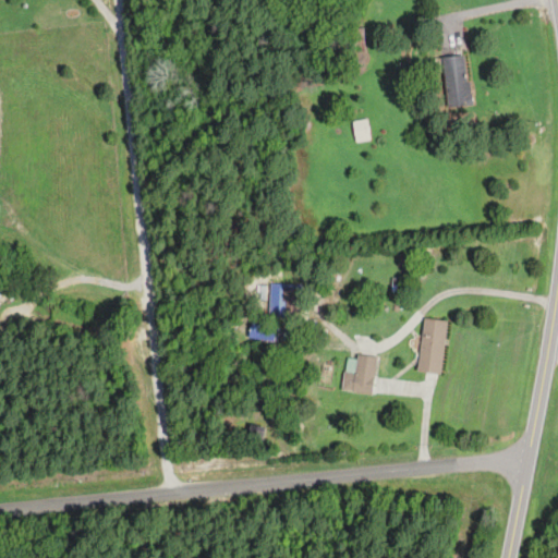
[(364,53),(364,29),(342,29),(342,53),(364,53)]
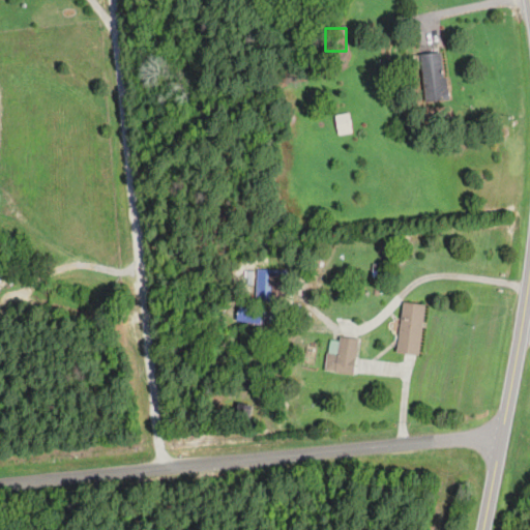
[(448,100),(443,53),(420,55),(425,102),(448,100)]
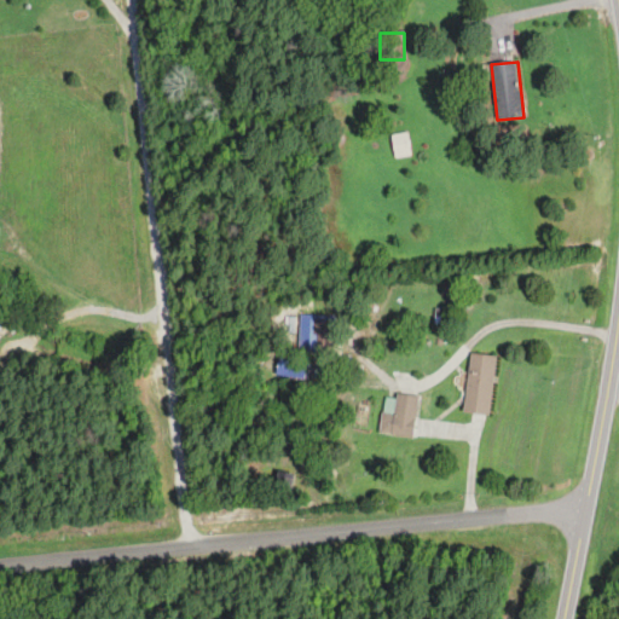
[(410,156),(408,133),(392,134),(394,157),(410,156)]
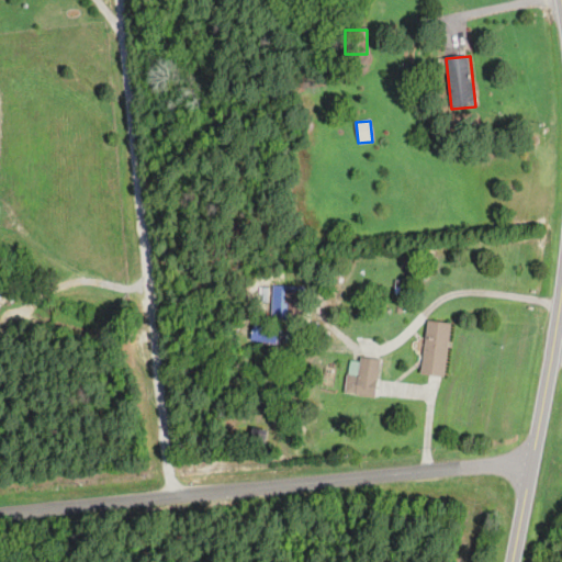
[(301,315),(301,285),(272,285),(272,315),(301,315)]
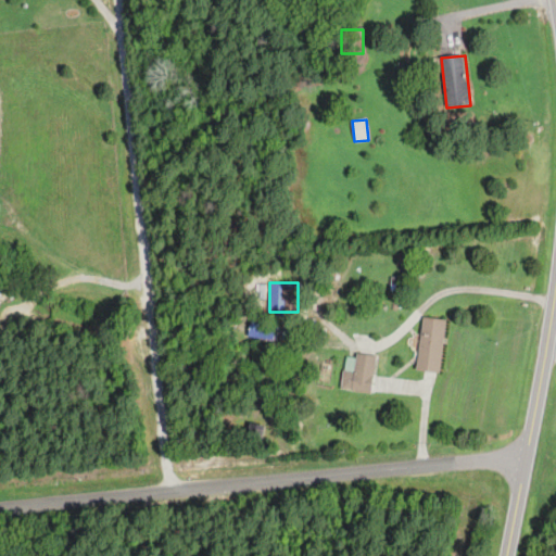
[(445,320),(421,317),(416,370),(440,373),(445,320)]
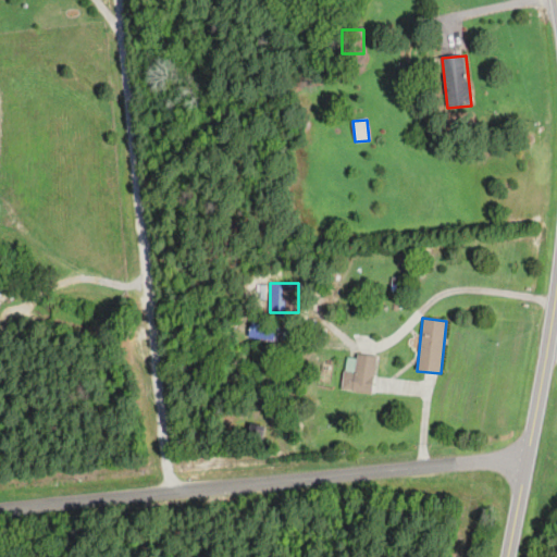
[(376,357),(357,354),(356,360),(347,359),(342,390),(371,394),(376,357)]
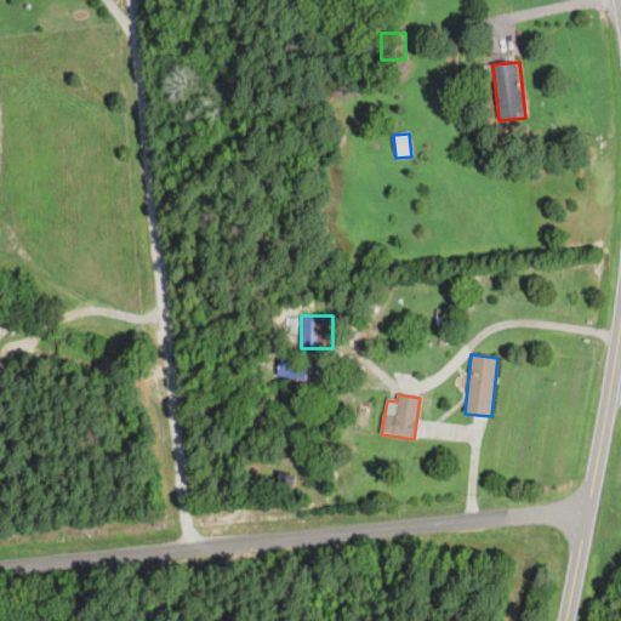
All buildings are outlined.
